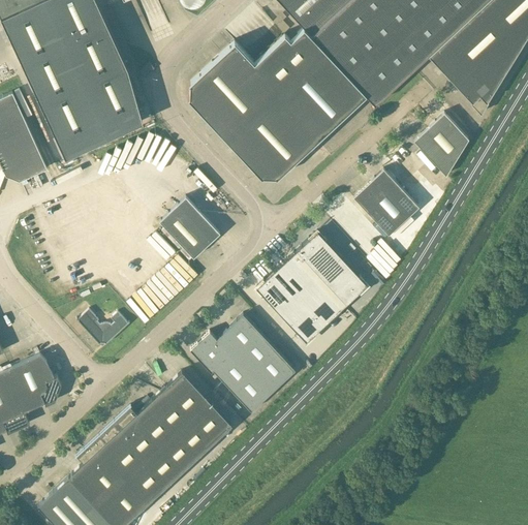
[(128,70),(94,0),(0,0),(0,20),(1,20),(66,159),(143,124),(128,70)]
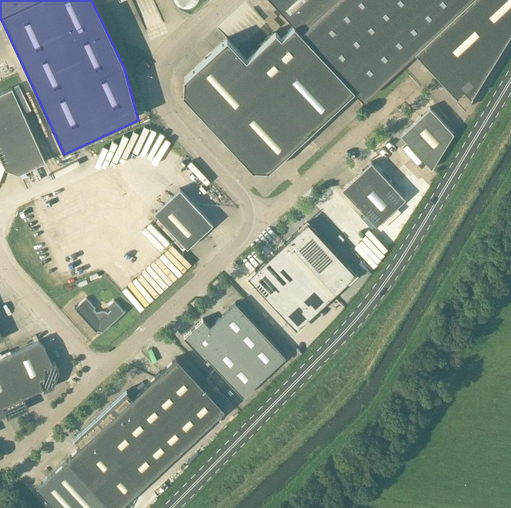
[(118,0),(120,2),(123,0),(173,0),(175,2),(176,4),(177,5),(179,6),(181,7),(184,8),(186,8),(188,8),(190,7),(192,6),(194,5),(196,4),(197,2),(197,0),(118,0)]
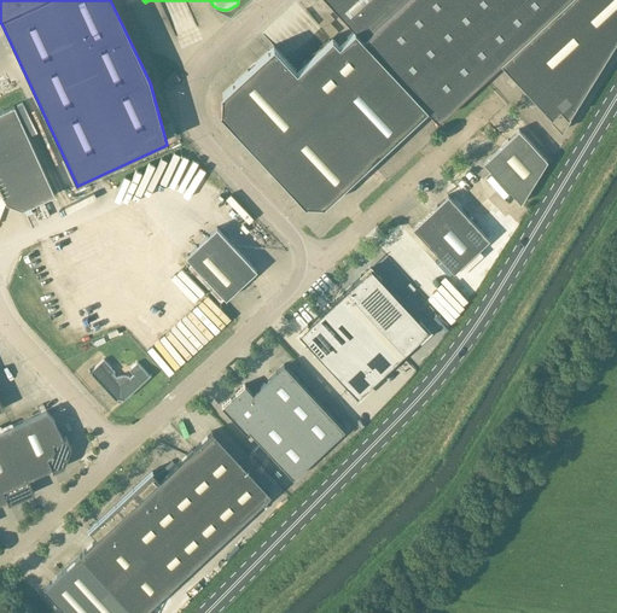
[(616,0),(321,0),(355,35),(354,35),(426,114),(428,114),(438,124),(500,66),(552,121),(549,122),(562,135),(570,122),(569,121),(616,41),(616,0)]
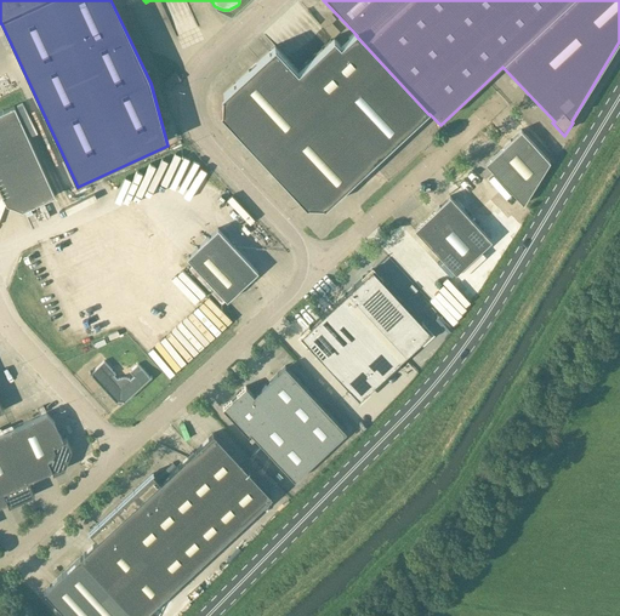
[(324,211),(428,114),(356,35),(341,50),(334,43),(299,75),(276,51),(221,101),(223,102),(223,117),(221,118),(307,211),(310,209),(323,209),(324,211)]
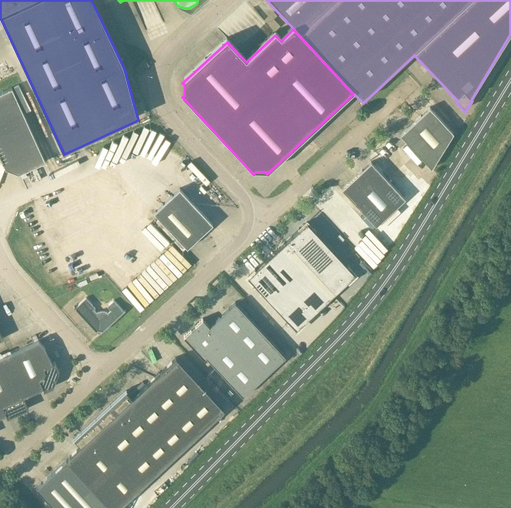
[(136,72),(141,78),(150,69),(145,64),(136,72)]
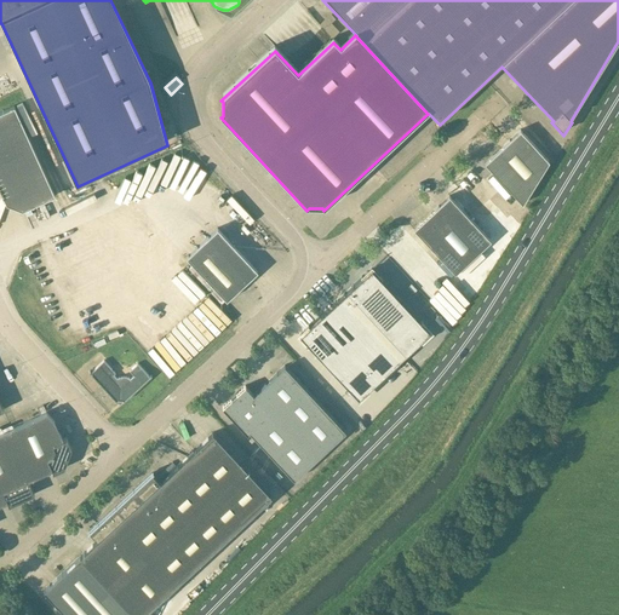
[(0,191),(7,208),(23,214),(56,200),(15,110),(0,116),(0,191)]
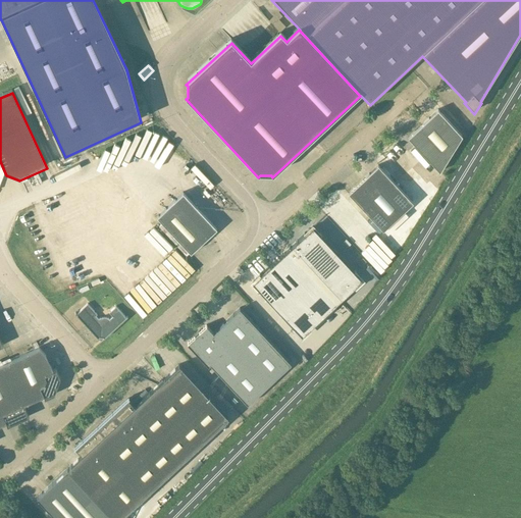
[(439,175),(462,140),(438,113),(408,141),(439,175)]
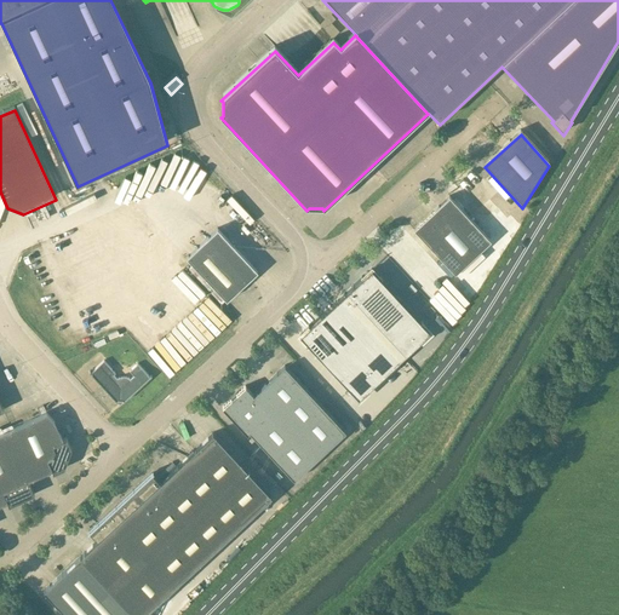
[(414,234),(456,279),(491,245),(450,201),(414,234)]
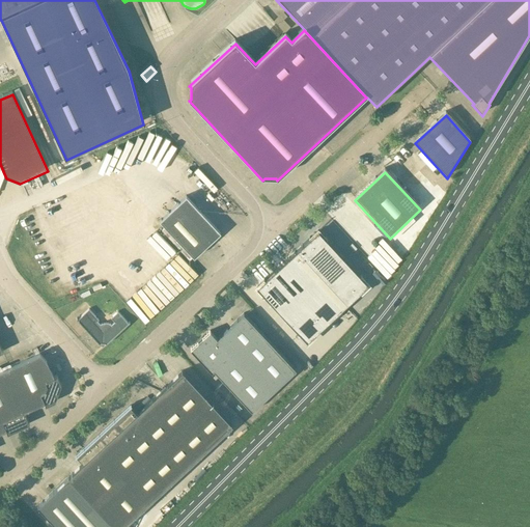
[(190,265),(194,260),(221,237),(201,215),(187,199),(160,224),(166,230),(163,234),(179,253),(182,251),(184,253),(182,255),(190,265)]
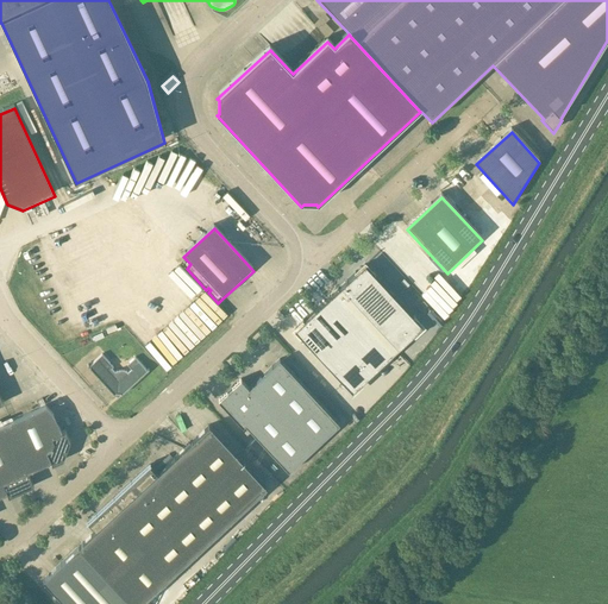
[(365,269),(339,293),(364,319),(380,337),(396,354),(424,329),(365,269)]
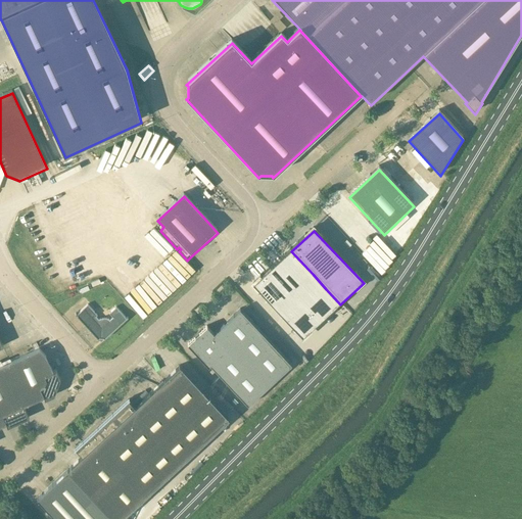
[(291,251),(253,286),(275,309),(313,274),(291,251)]
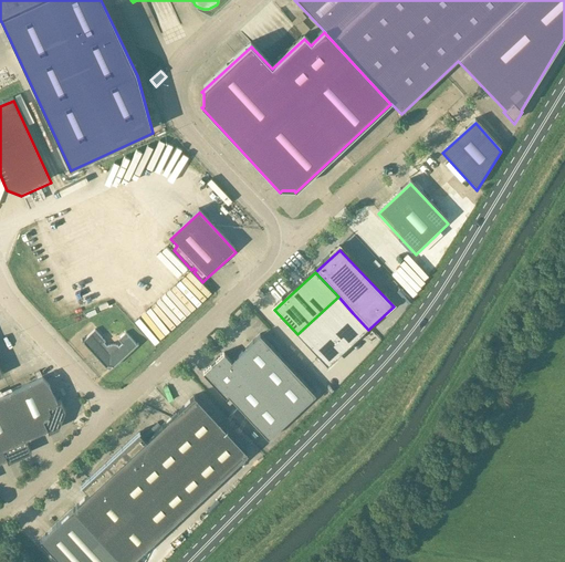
[(338,297),(297,334),(312,351),(353,313),(338,297)]
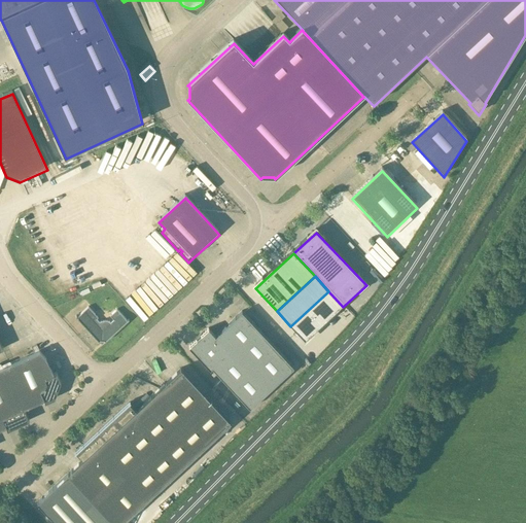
[(151,280),(136,292),(152,314),(185,288),(179,281),(168,290),(165,286),(160,290),(151,280)]
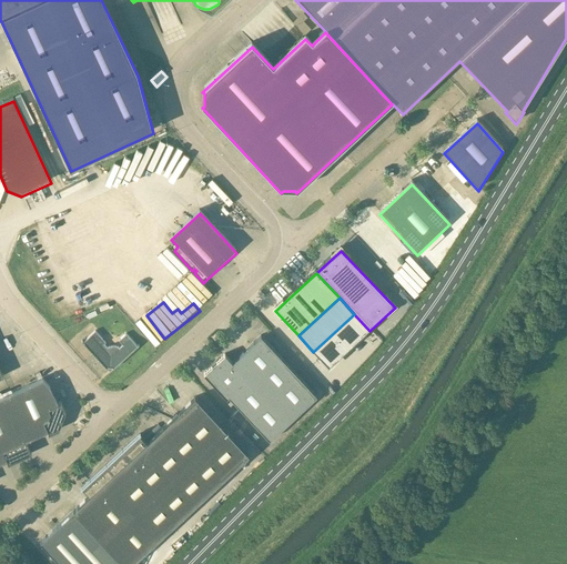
[(354,314),(313,352),(328,369),(370,331),(354,314)]
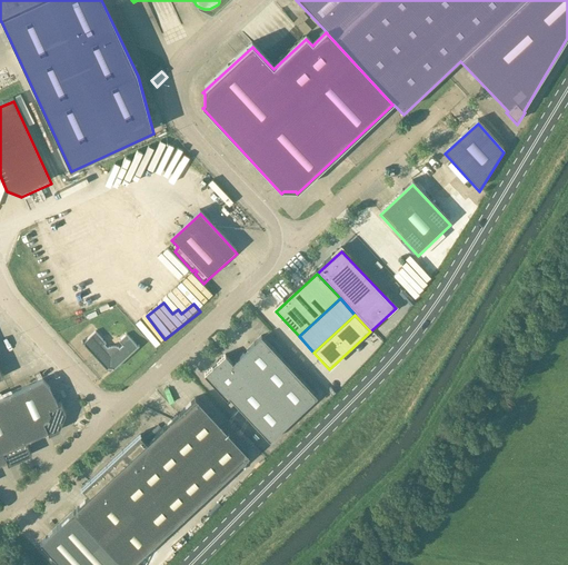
[(107,347),(96,335),(83,347),(108,373),(109,372),(113,372),(115,373),(139,350),(127,338),(120,345),(123,349),(120,353),(118,352),(116,350),(112,350),(110,350),(108,353),(105,348),(107,347)]
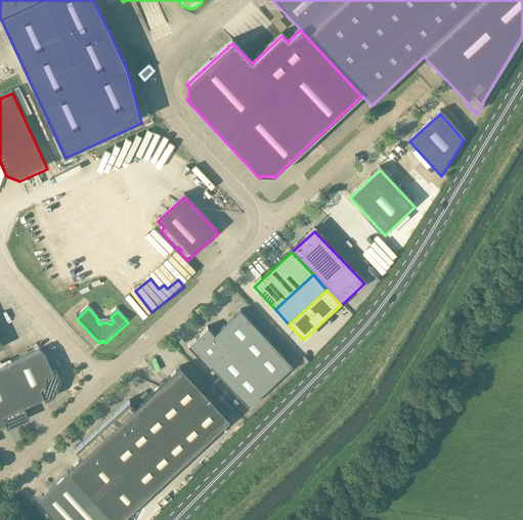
[(208,331),(188,348),(209,371),(211,370),(249,409),(293,369),(241,313),(215,338),(208,331)]
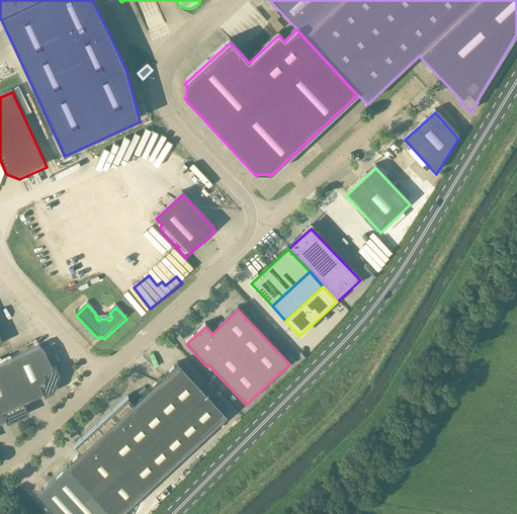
[(30,419),(25,408),(44,397),(45,400),(54,395),(60,378),(56,369),(53,371),(47,356),(39,348),(0,365),(0,423),(5,420),(7,423),(30,419)]
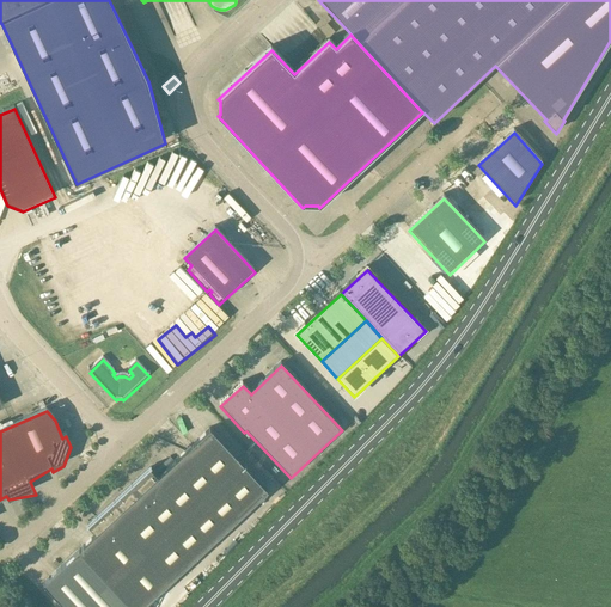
[(43,587),(61,606),(145,606),(269,494),(211,431),(158,480),(151,472),(89,529),(97,538),(43,587)]
